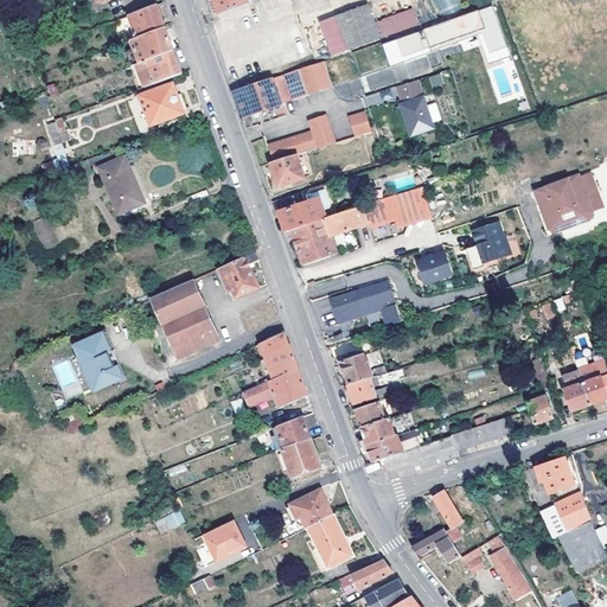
[(249,1),(248,0),(216,0),(221,12),(235,7),(249,1)]
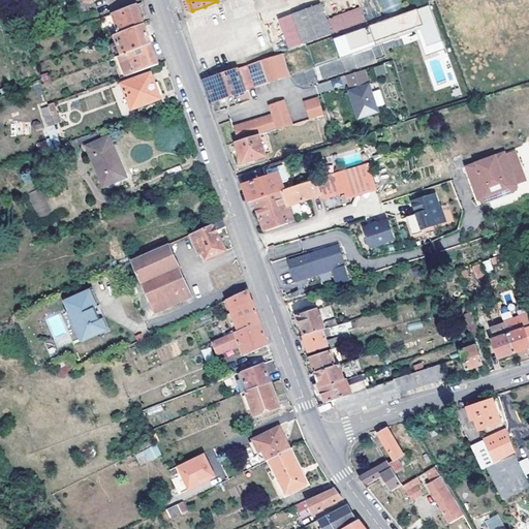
[(373,0),(355,0),(359,7),(363,21),(379,16),(373,0)]
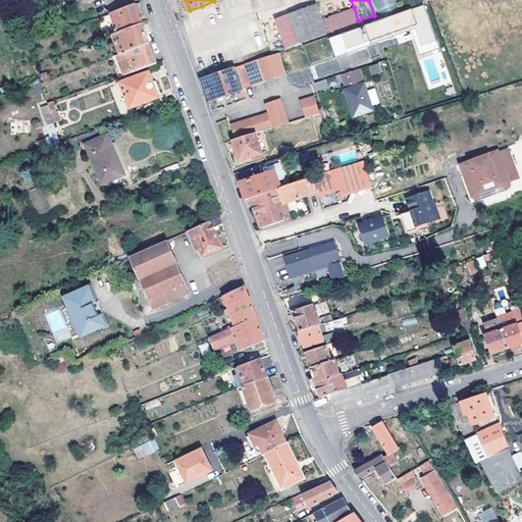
[(320,19),(314,4),(274,18),(284,47),(358,20),(354,7),(320,19)]
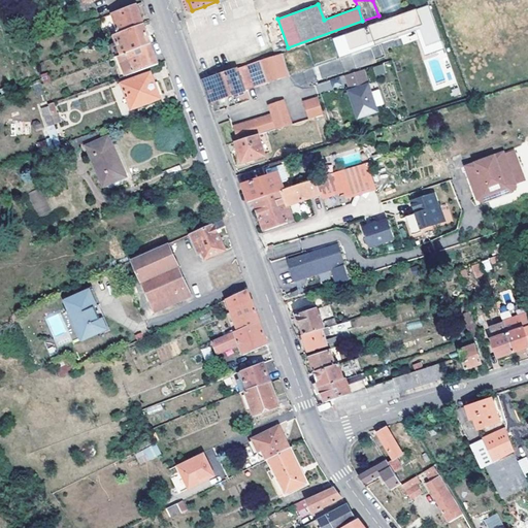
[(118,28),(119,33),(144,25),(137,5),(111,13),(118,28)]
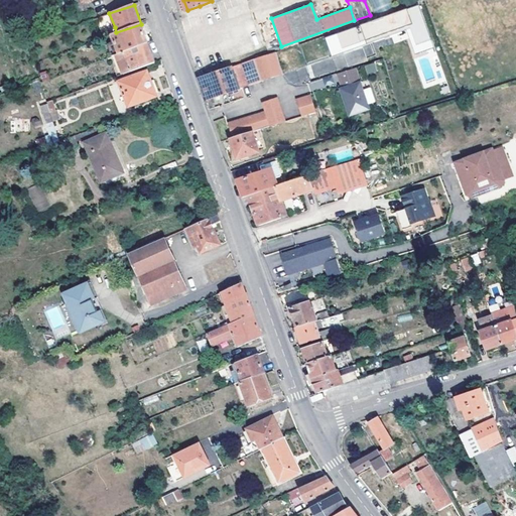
[(421,7),(325,32),(331,54),(392,38),(393,43),(410,39),(413,53),(432,48),(421,7)]
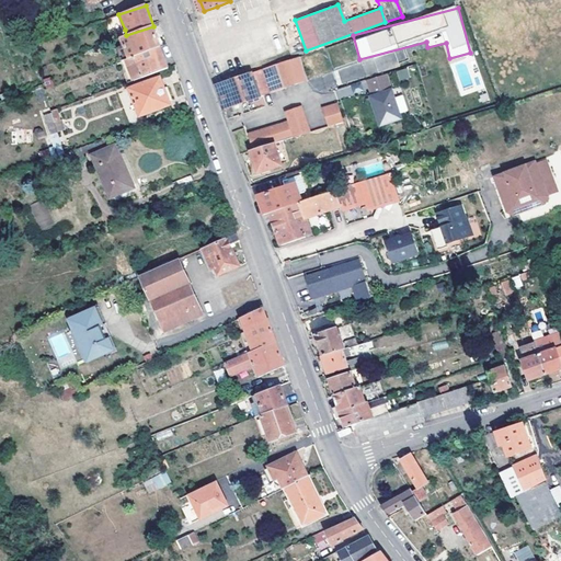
[(128,59),(161,47),(153,26),(126,35),(121,36),(128,59)]
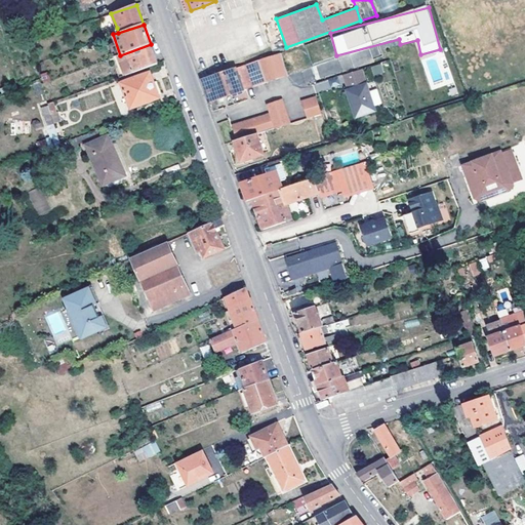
[(126,75),(147,67),(157,63),(154,53),(151,44),(120,55),(119,55),(126,75)]
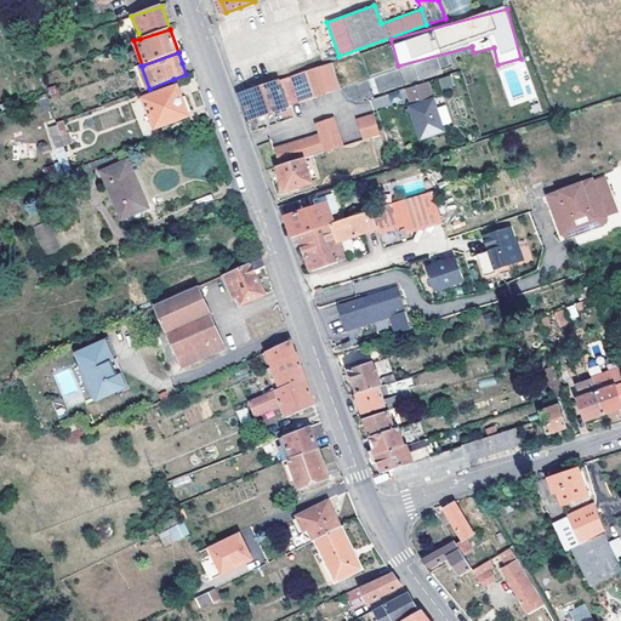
[(446,53),(438,56),(442,68),(450,64),(446,53)]
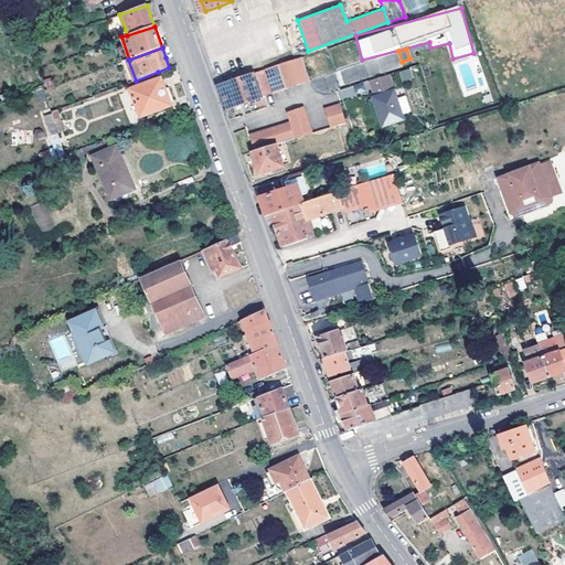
[(301,56),(280,64),(288,88),(310,81),(301,56)]
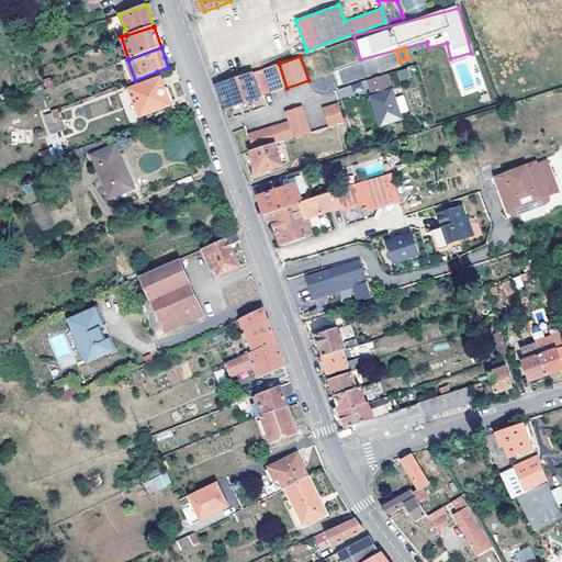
[(287,88),(279,64),(224,83),(217,86),(225,109),(287,88)]
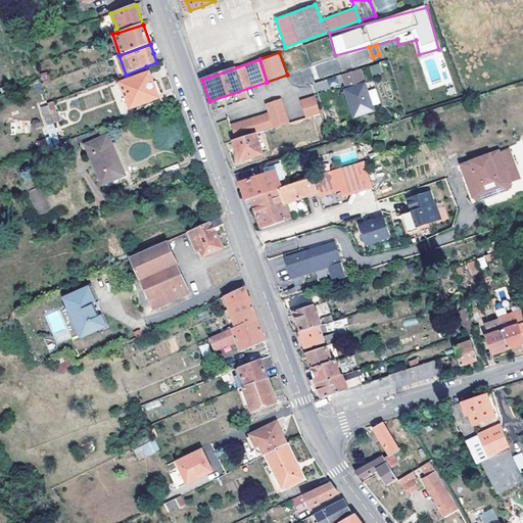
[(379,64),(371,67),(373,74),(382,72),(379,64)]
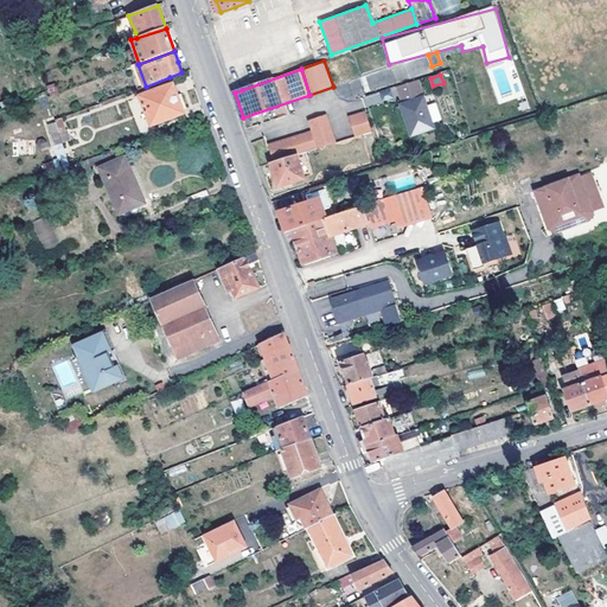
[(170,77),(146,87),(139,89),(151,125),(184,114),(174,83),(172,83),(170,77)]
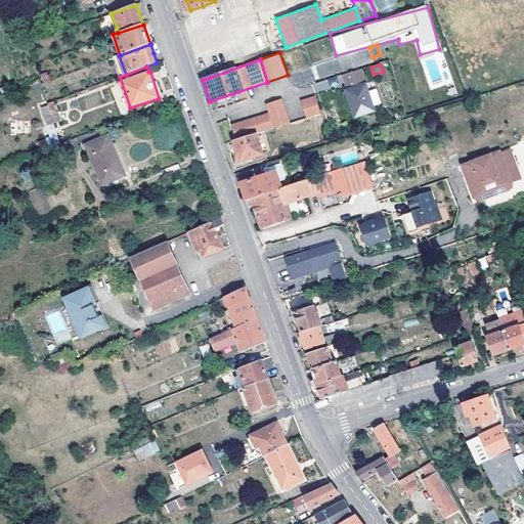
[(348,89),(347,90),(355,116),(374,110),(373,105),(367,91),(360,70),(343,75),(348,89)]
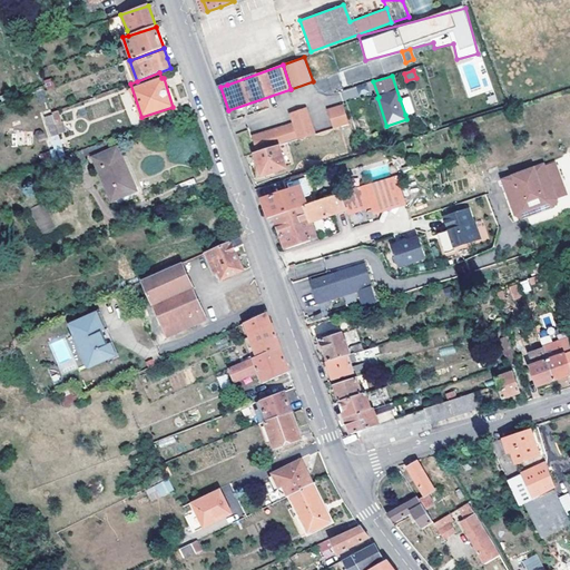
[(341,89),(343,99),(374,94),(372,82),(341,89)]
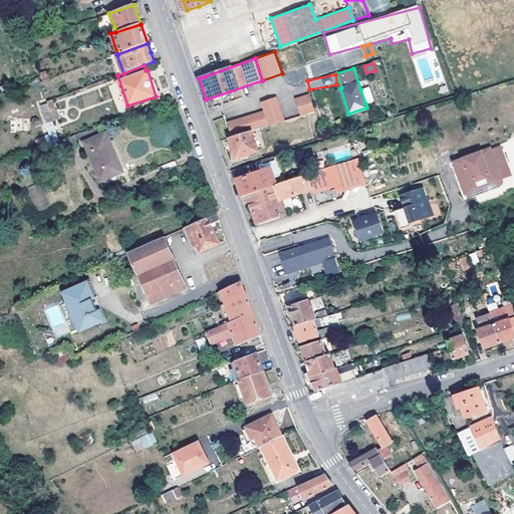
[(369,86),(360,89),(365,103),(374,101),(369,86)]
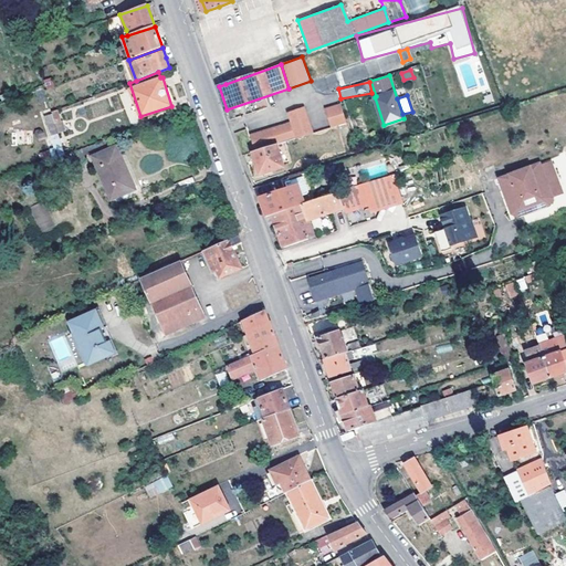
[(342,104),(325,109),(331,127),(347,123),(342,104)]
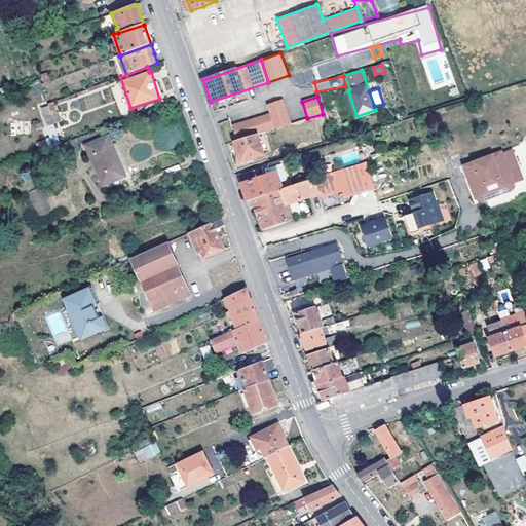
[(232,126),(236,141),(262,133),(291,124),(283,99),(267,104),(270,113),(232,126)]
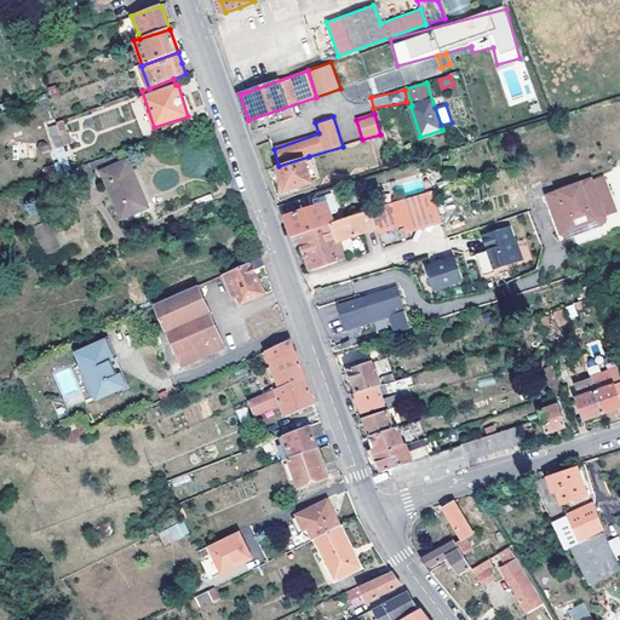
[(64,121),(47,126),(53,148),(70,143),(64,121)]
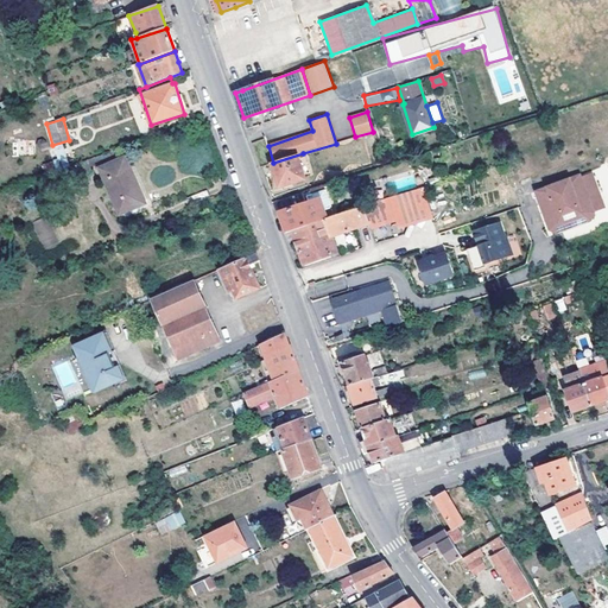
[(304,179),(303,177),(310,176),(303,153),(273,163),(271,164),(278,188),(304,179)]
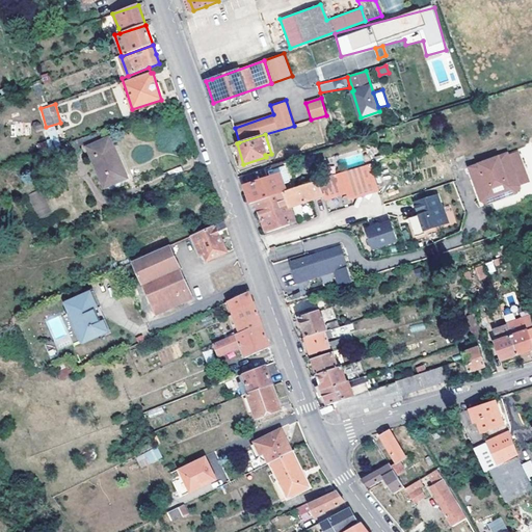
[(99,188),(122,180),(107,138),(84,147),(99,188)]
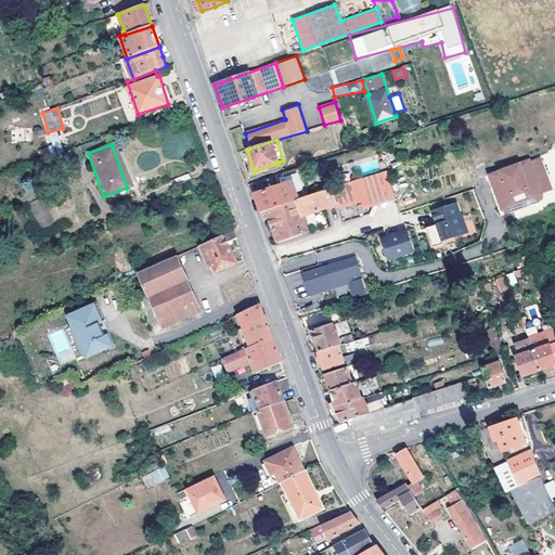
[(540,160),(530,165),(543,198),(553,194),(540,160)]
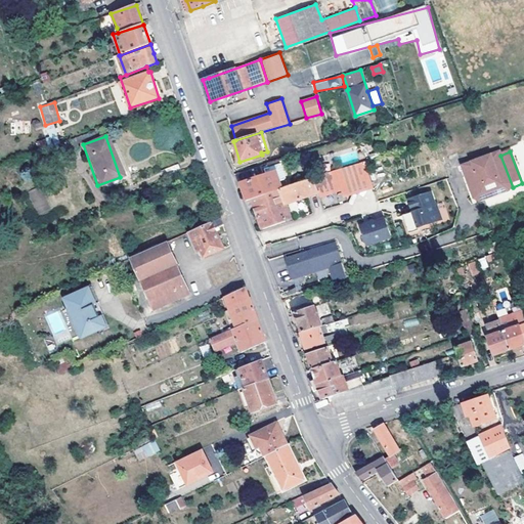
[(462,170),(474,202),(483,207),(510,197),(513,187),(500,156),(462,170)]
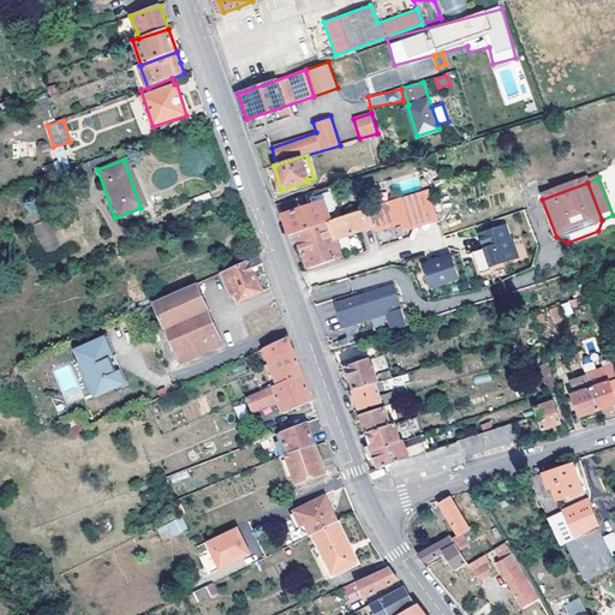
[(344,231),(346,237),(374,227),(374,226),(401,216),(404,222),(439,210),(431,187),(338,219),(336,219),(340,232),(344,231)]
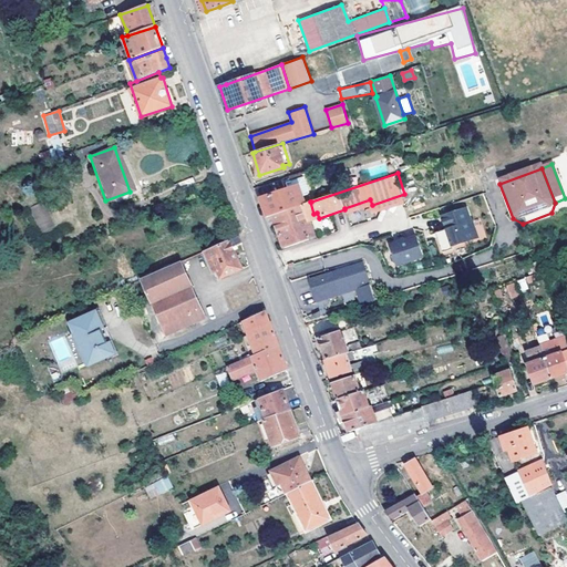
[(271,215),(306,203),(302,196),(309,194),(302,176),(286,182),(289,188),(261,198),(268,216),(271,215)]
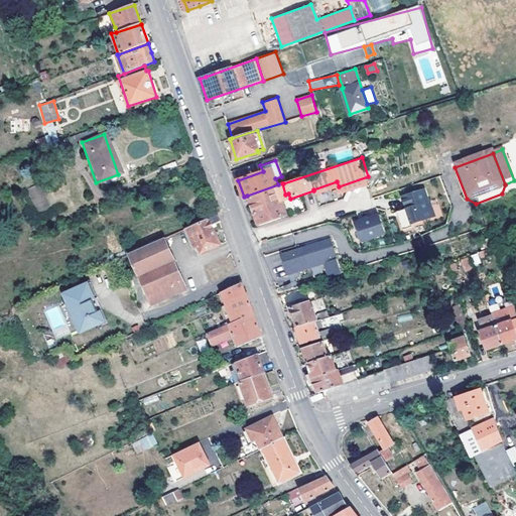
[(278,184),(247,196),(257,224),(286,215),(281,201),(290,199),(288,194),(285,195),(282,183),(278,184)]
